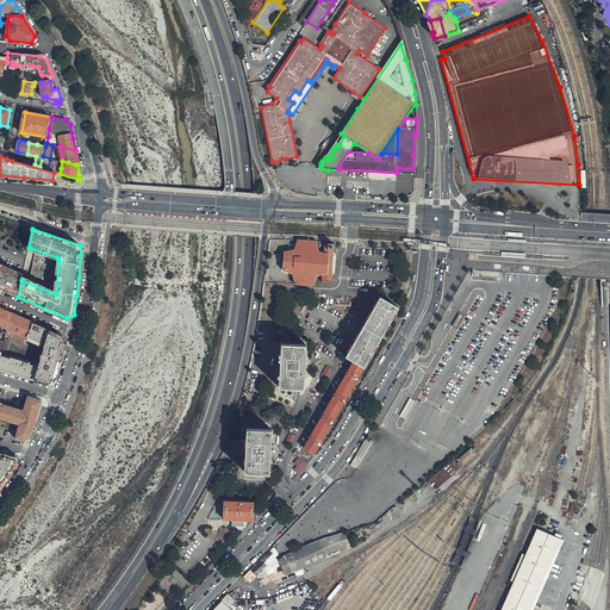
[(327,279),(330,279),(334,249),(335,249),(335,243),(328,243),(328,244),(324,244),(323,253),(317,251),(316,241),(298,240),(294,250),(284,251),(282,271),(292,274),(294,285),(313,285),(316,275),(322,275),(322,284),(325,282),(327,279)]
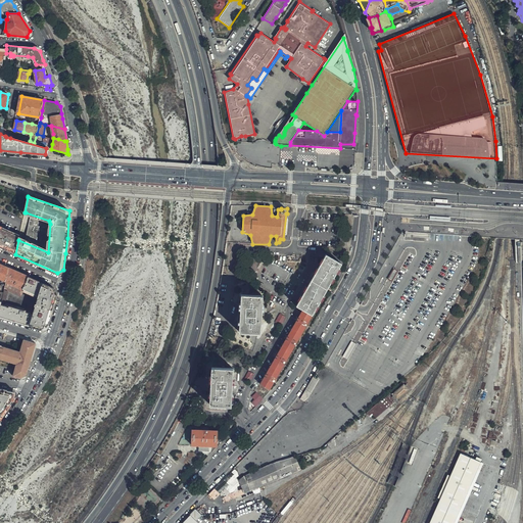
[(0,247),(15,254),(18,240),(19,237),(0,228),(0,247)]
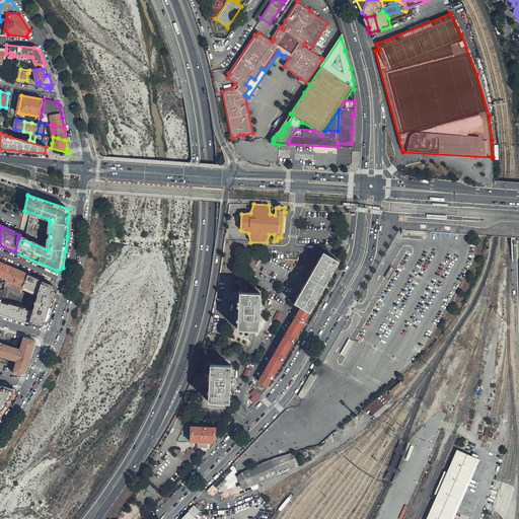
[(267,386),(339,262),(323,252),(295,303),(301,307),(258,381),(267,386)]
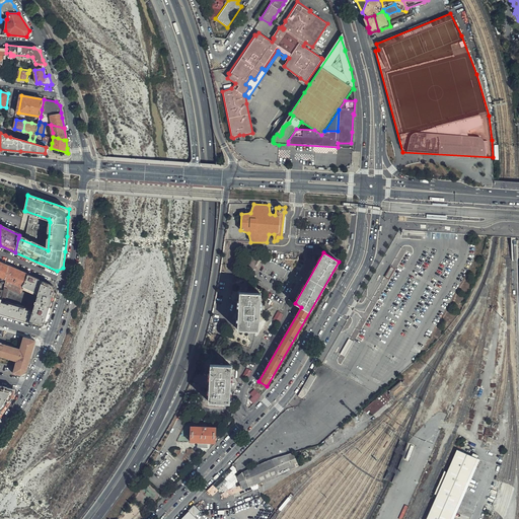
[(0,276),(6,280),(8,272),(9,267),(1,263),(0,263),(0,276)]
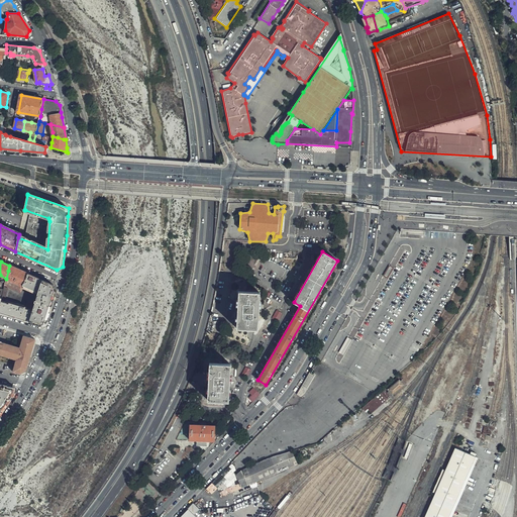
[(8,271),(6,279),(5,286),(11,289),(20,293),(23,288),(25,283),(29,275),(26,273),(9,266),(8,271)]
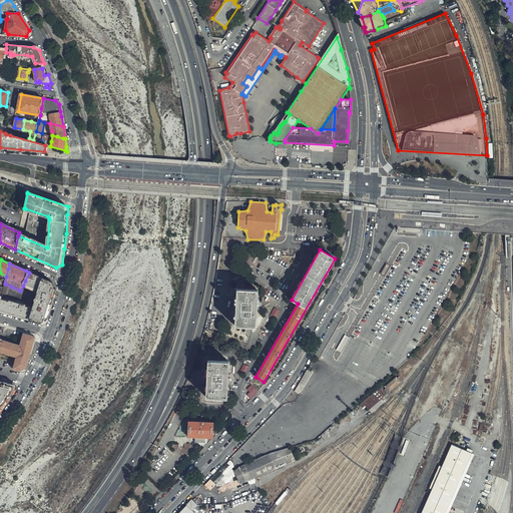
[(11,287),(5,284),(4,287),(2,297),(0,305),(0,311),(31,320),(41,323),(42,319),(47,319),(56,289),(52,287),(54,283),(29,273),(25,281),(23,286),(20,291),(11,287)]
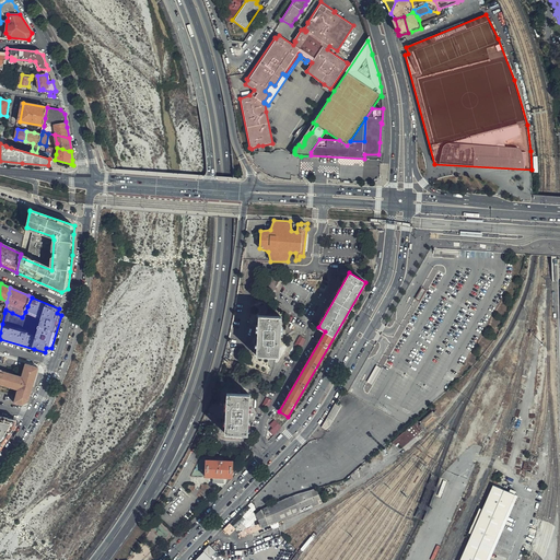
[(278,357),(279,317),(257,316),(256,356),(278,357)]
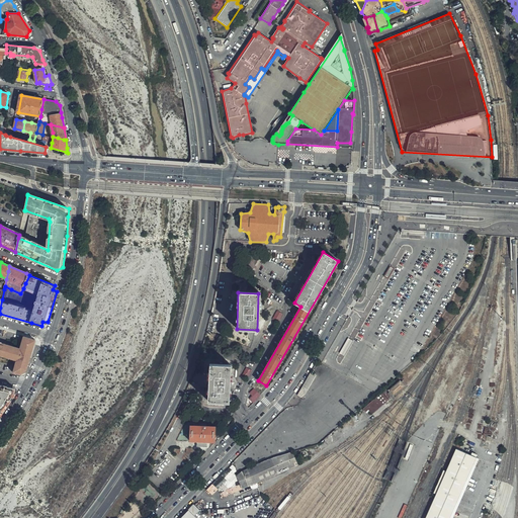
[(21,374),(26,370),(31,355),(36,340),(24,337),(20,349),(0,342),(0,355),(17,360),(13,372),(21,374)]
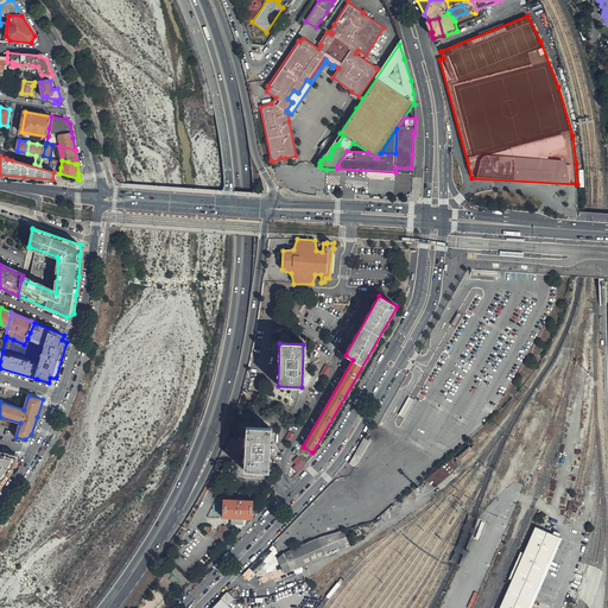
[(268,472),(271,429),(246,428),(245,470),(268,472)]
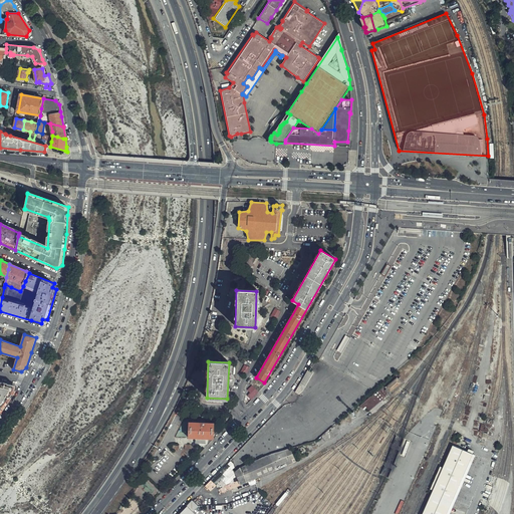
[(313,371),(308,369),(296,392),(300,393),(303,390),(313,371)]
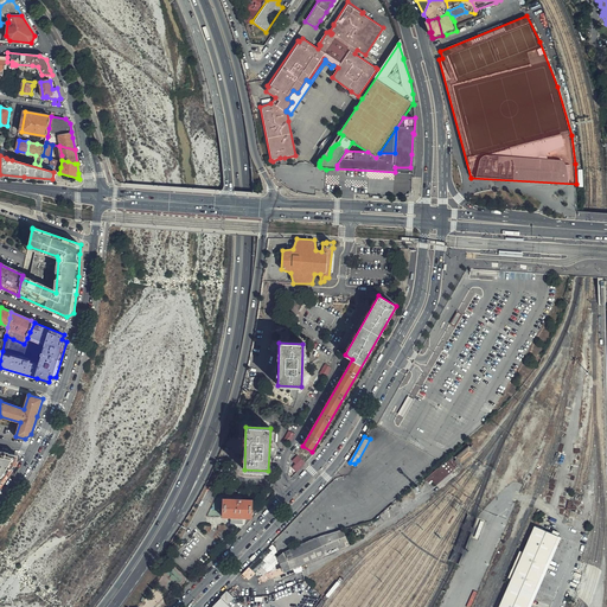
[(0,485),(7,477),(18,461),(13,454),(0,452),(0,485)]
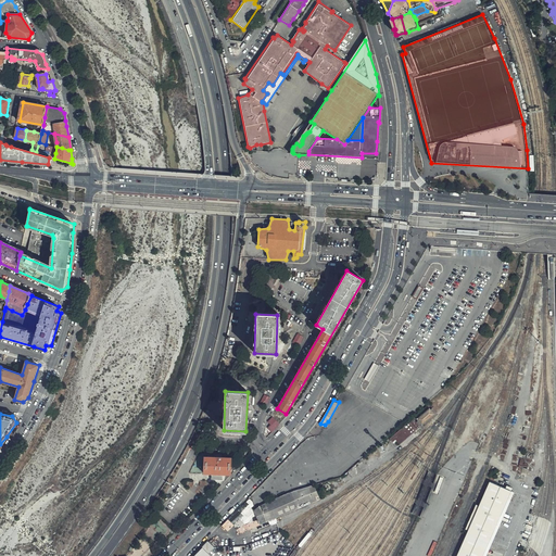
[(230,475),(231,458),(203,457),(203,474),(230,475)]
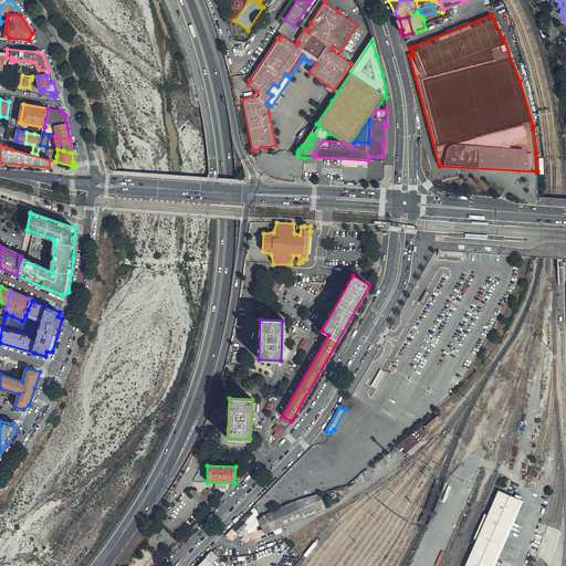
[(494,565),(524,501),(499,490),(488,515),(485,514),(474,540),(477,541),(465,565),(494,565)]
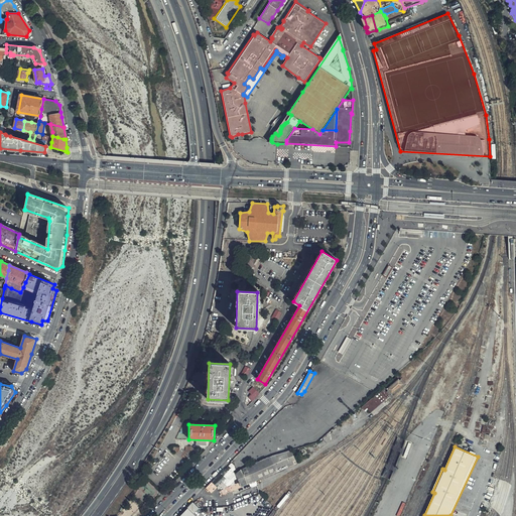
[(245,467),(237,472),(236,473),(241,487),(295,463),(290,449),(245,467)]
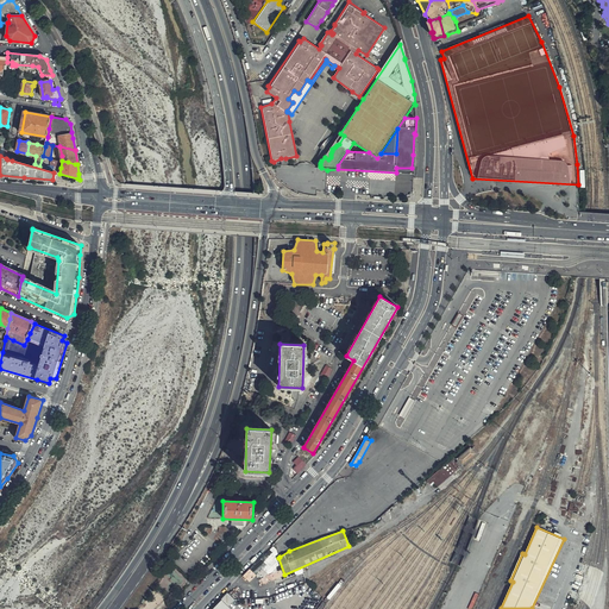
[(234,598),(228,594),(221,600),(227,606),(234,598)]
